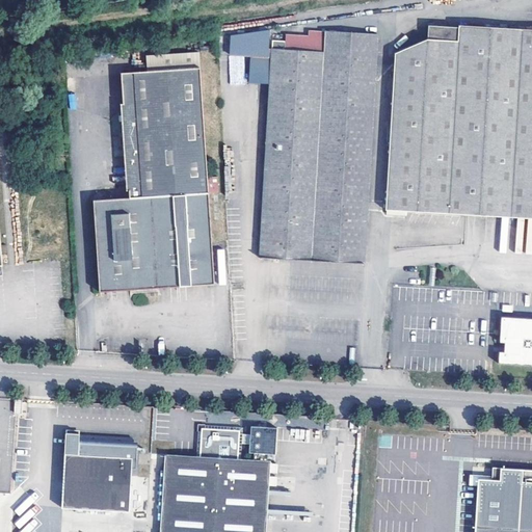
[(531,29),(459,25),(459,27),(429,26),(428,38),(396,52),(387,210),(531,218),(531,29)]
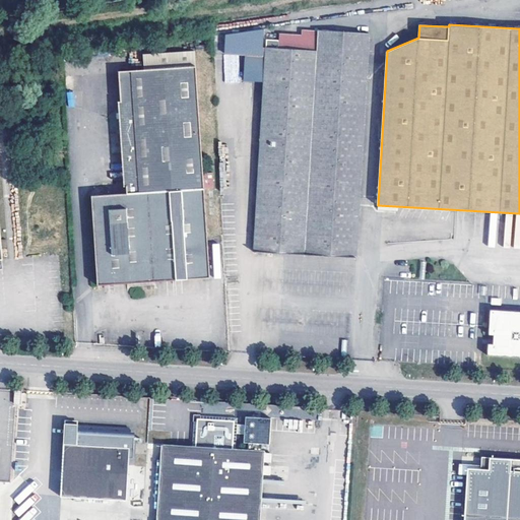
[(265,81),(266,48),(262,48),(263,29),(224,35),(223,53),(245,55),(243,80),(265,81)]
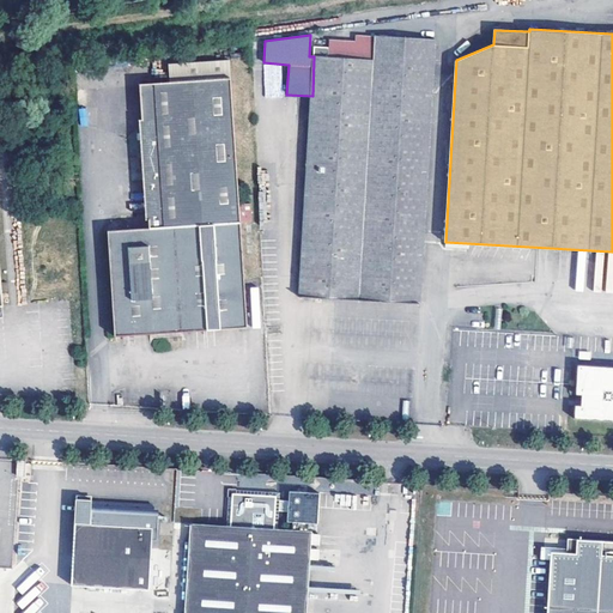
[(422,304),(436,41),(376,36),(374,60),(314,56),(313,96),(302,298),(422,304)]
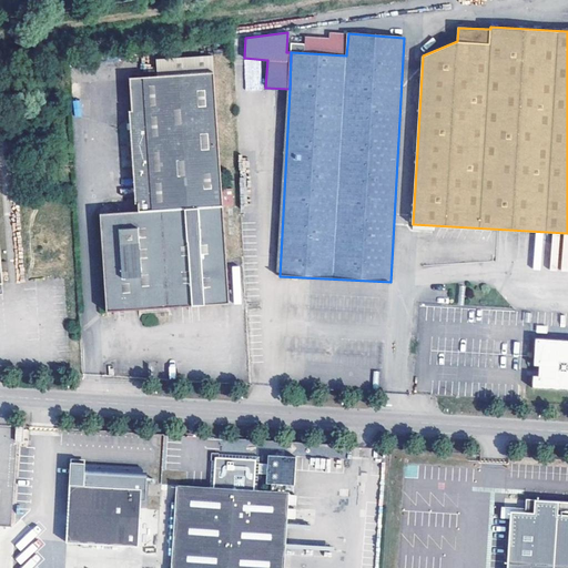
[(222,188),(214,72),(213,54),(155,59),(156,77),(130,78),(139,212),(100,214),(107,313),(230,304),(223,205),(234,204),(233,188),(222,188)]
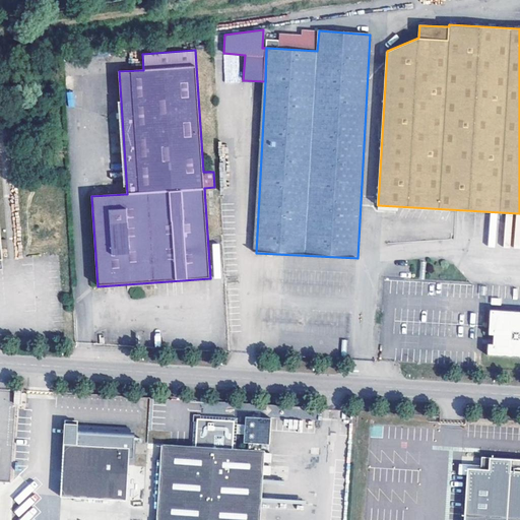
[(512,313),(491,311),(489,336),(494,336),(493,345),(488,345),(488,356),(509,358),(510,345),(519,345),(519,347),(519,359),(519,324),(512,324),(512,313)]
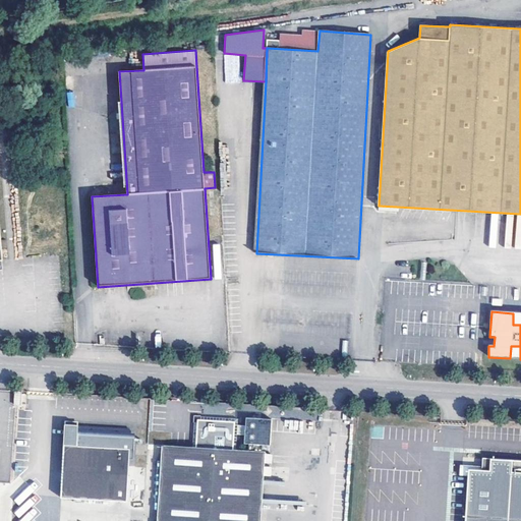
[(520,348),(520,346),(511,346),(510,358),(520,359),(520,348)]
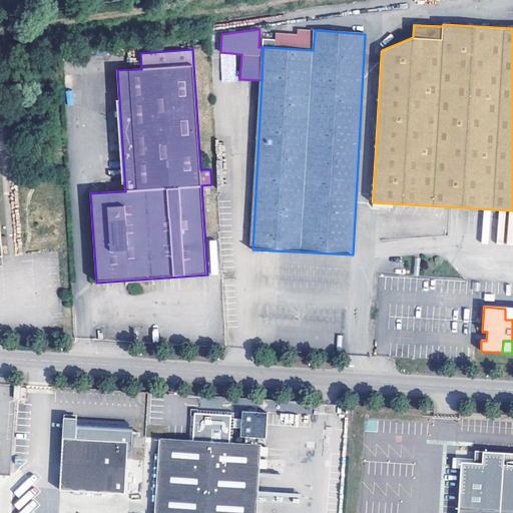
[(23,386),(19,386),(14,385),(14,399),(18,399),(21,399),(23,386)]
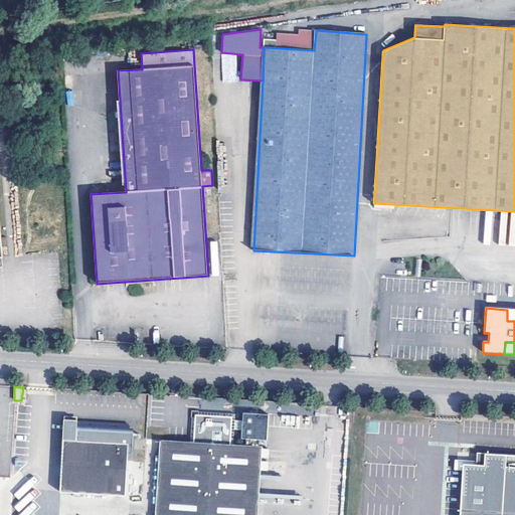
[(246,439),(261,440),(267,440),(270,414),(243,412),(242,422),(241,432),(241,438),(246,439)]
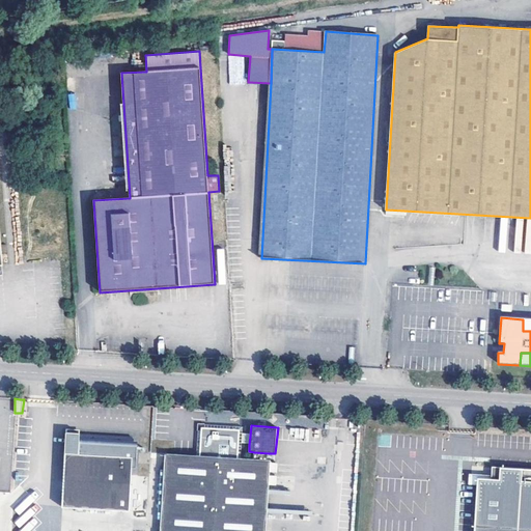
[(249,445),(250,436),(242,435),(242,429),(205,426),(204,432),(199,432),(197,455),(241,457),(242,445),(249,445)]
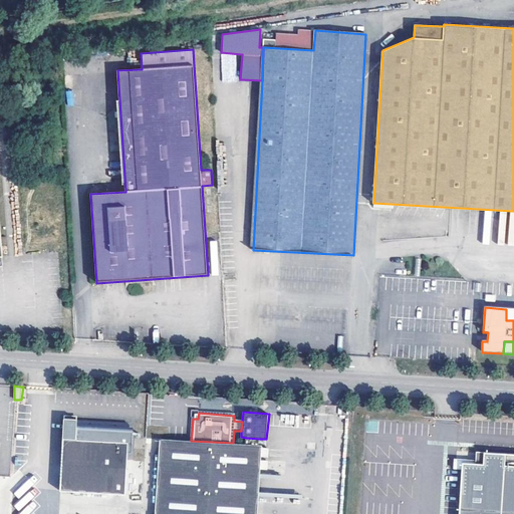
[(66,417),(61,491),(124,494),(130,423),(78,420),(78,418),(66,417)]
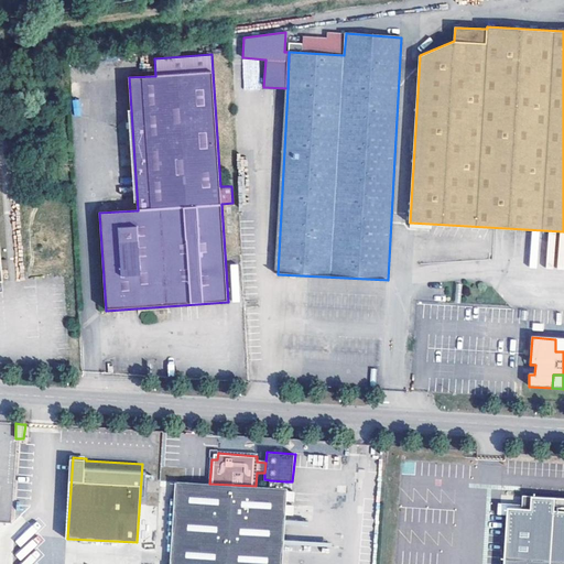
[(282,563),(289,488),(285,488),(269,487),(256,486),(209,484),(176,480),(170,563),(282,563)]
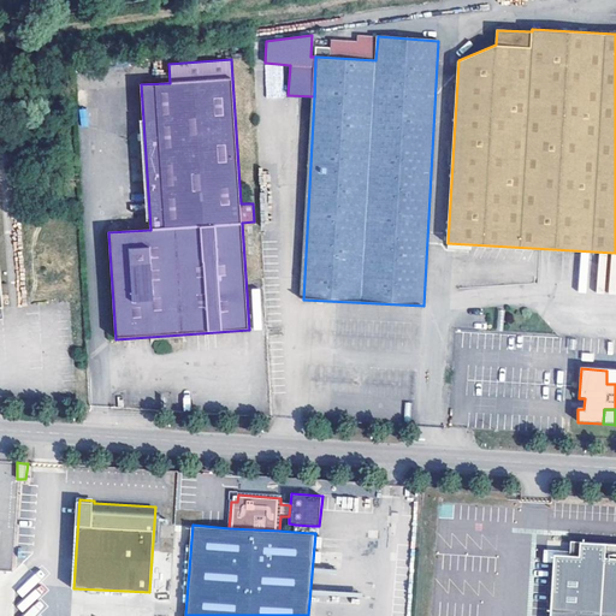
[(615,615),(615,548),(587,546),(586,560),(561,558),(557,615),(615,615)]
